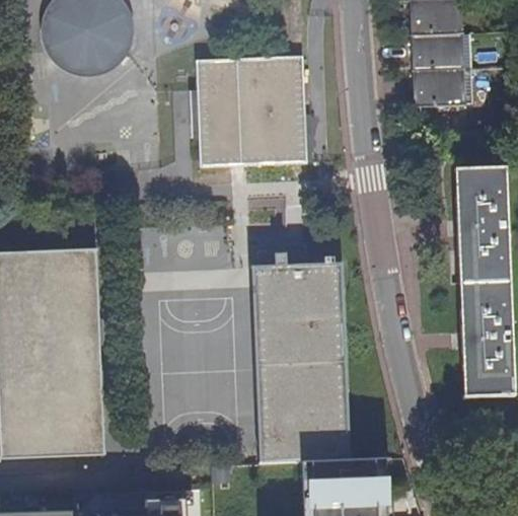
[(47,0),(46,1),(42,9),(40,18),(39,27),(39,35),(41,43),(44,51),(48,58),(55,65),(64,71),(70,74),(78,76),(87,77),(94,76),(102,75),(113,71),(120,65),(127,58),(133,49),(136,42),(137,33),(137,27),(136,17),(133,8),(129,0),(47,0)]
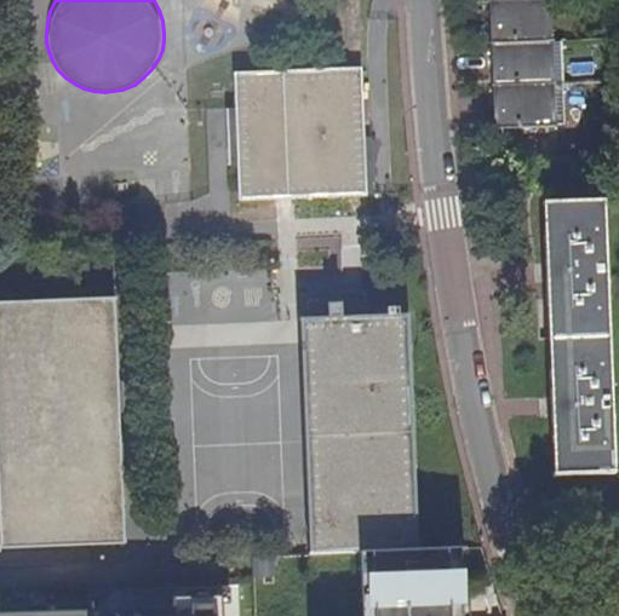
[(498,41),(542,39),(555,39),(555,36),(546,36),(545,13),(540,13),(540,0),(497,0),(498,41)]
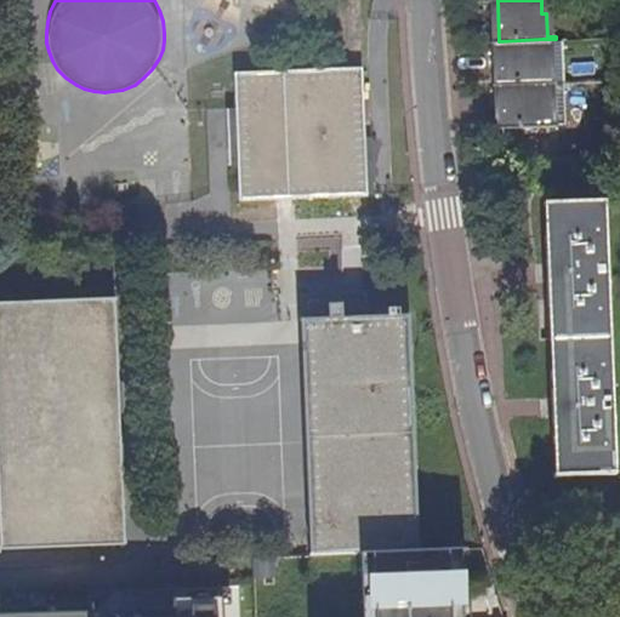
[(501,84),(544,81),(557,81),(557,78),(549,78),(547,55),(544,55),(542,39),(499,41),(501,84)]
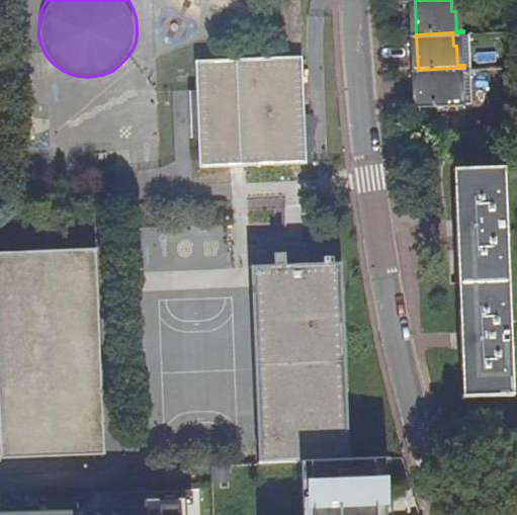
[(304,55),(198,60),(201,164),(309,160),(304,55)]
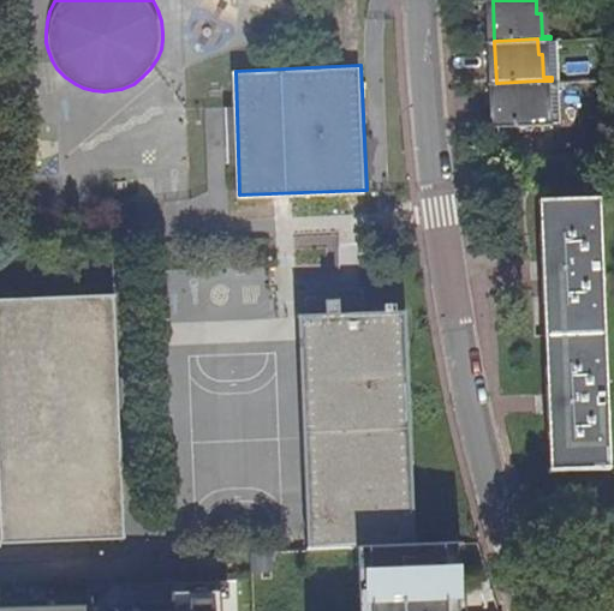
[(538,81),(496,83),(498,125),(544,123),(543,97),(540,97),(538,81)]
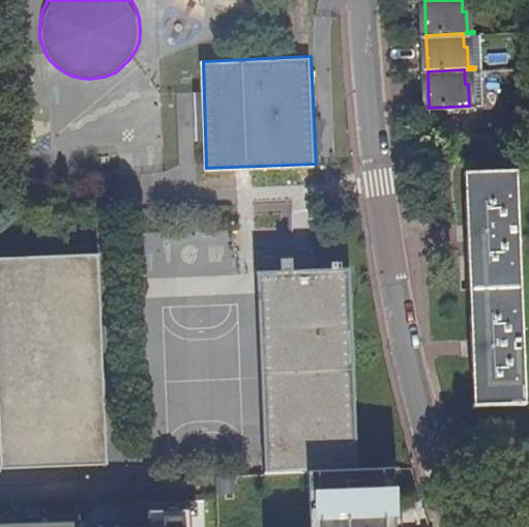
[(519,172),(461,174),(461,179),(465,179),(467,227),(472,348),(474,404),(471,405),(471,407),(524,406),(524,403),(521,403),(516,176),(519,176),(519,172)]
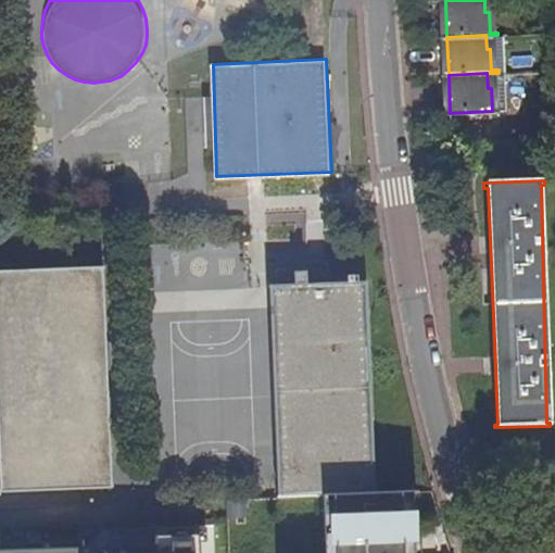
[(316,497),(371,494),(364,285),(365,285),(365,283),(355,283),(355,276),(345,277),(345,283),(328,284),(327,260),(267,262),(268,287),(277,498),(316,497)]
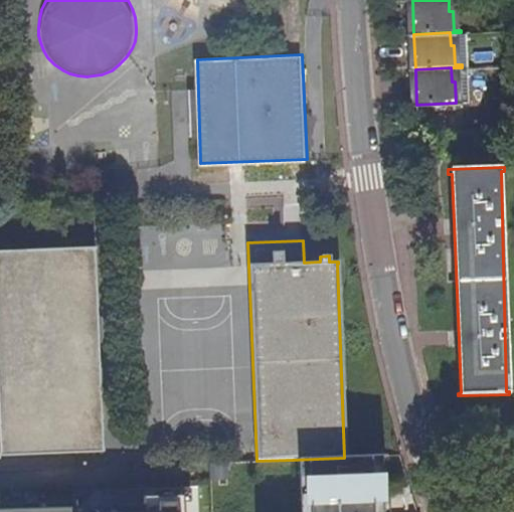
[(0,454),(1,455),(1,459),(102,453),(97,244),(0,248),(0,454)]
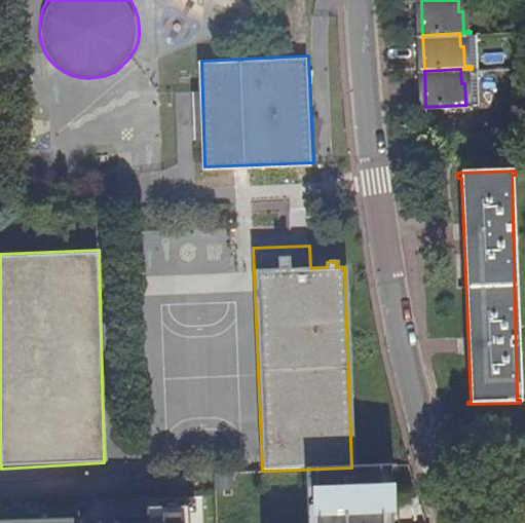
[(390,522),(390,475),(306,478),(307,522),(390,522)]
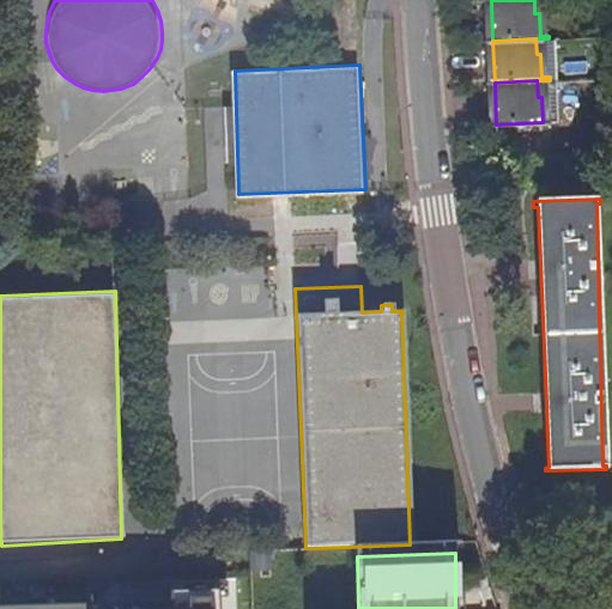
[(225,608),(226,589),(179,590),(179,601),(94,603),(94,595),(0,597),(0,608),(225,608)]
